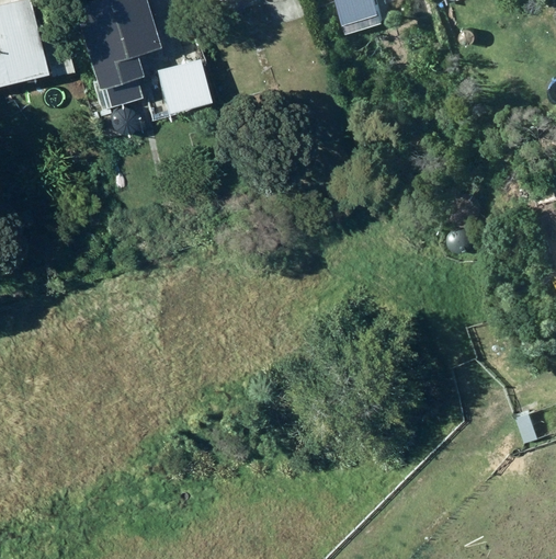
[(0,86),(49,75),(31,0),(25,0),(0,6),(0,86)]
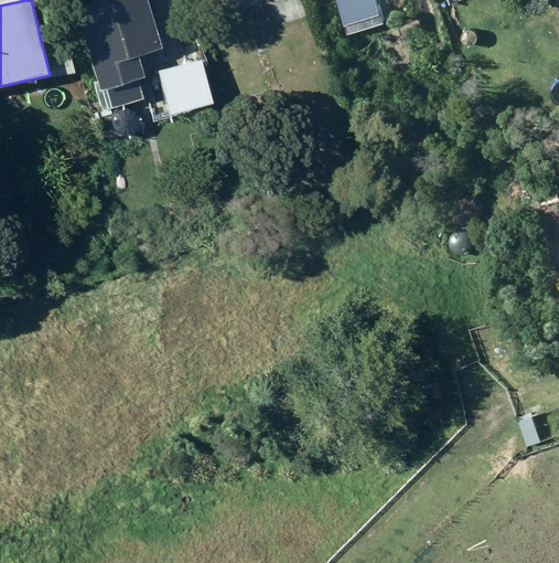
[(151,6),(150,0),(76,0),(106,110),(148,98),(142,80),(147,78),(140,55),(162,49),(157,25),(162,23),(157,4),(151,6)]
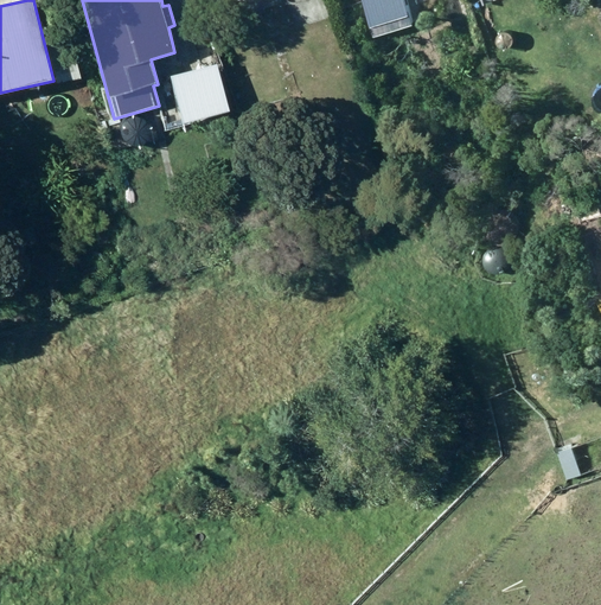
[(372,0),(383,36),(420,25),(413,0),(372,0)]
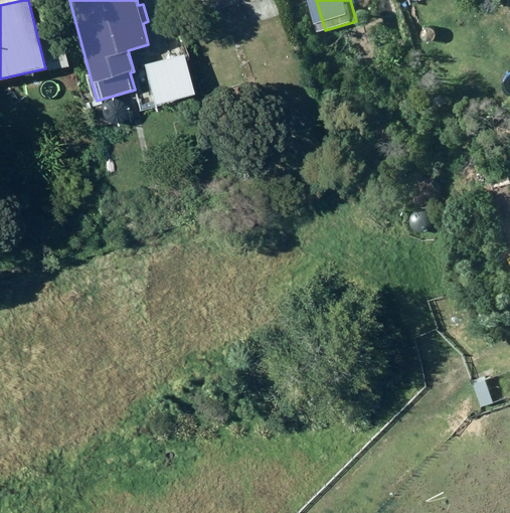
[(45,38),(51,69),(69,66),(63,34),(45,38)]
